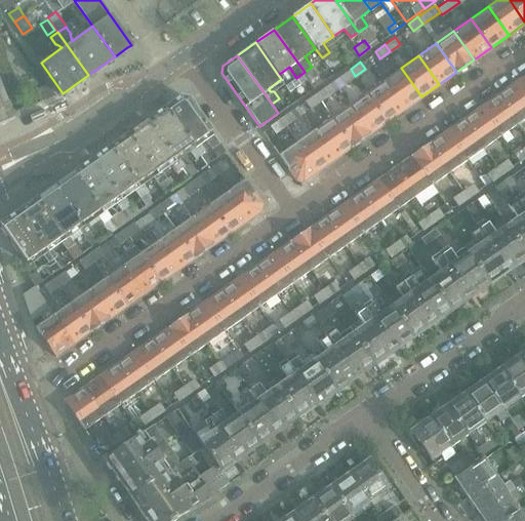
[(401,68),(384,80),(404,109),(421,96),(401,68)]
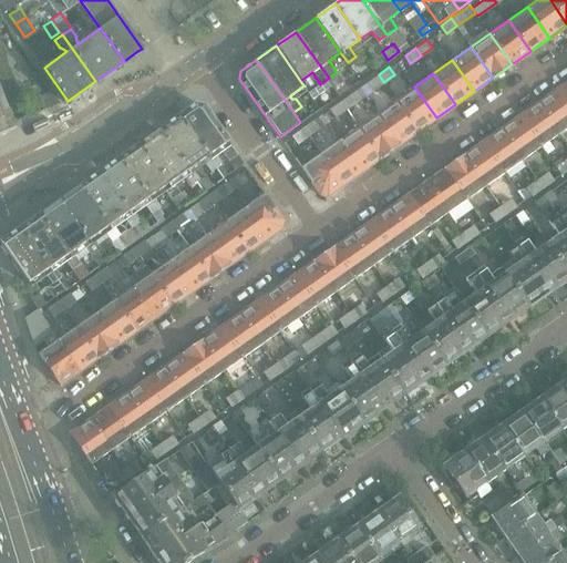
[(379,74),(368,82),(373,90),(383,82),(379,74)]
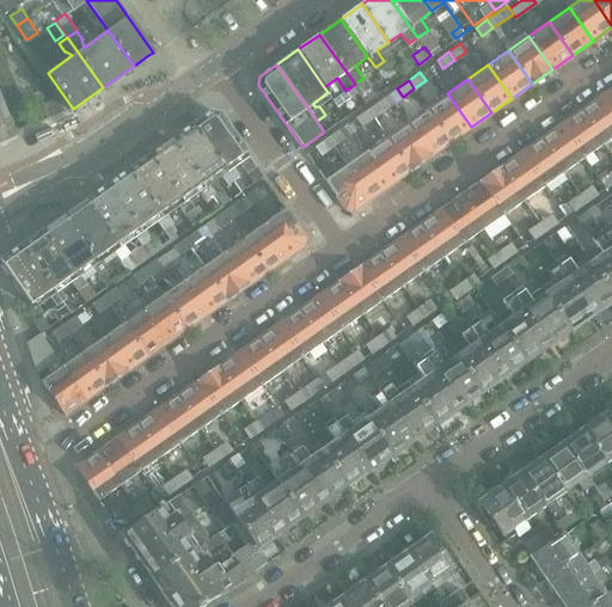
[(611,85),(601,93),(611,109),(611,85)]
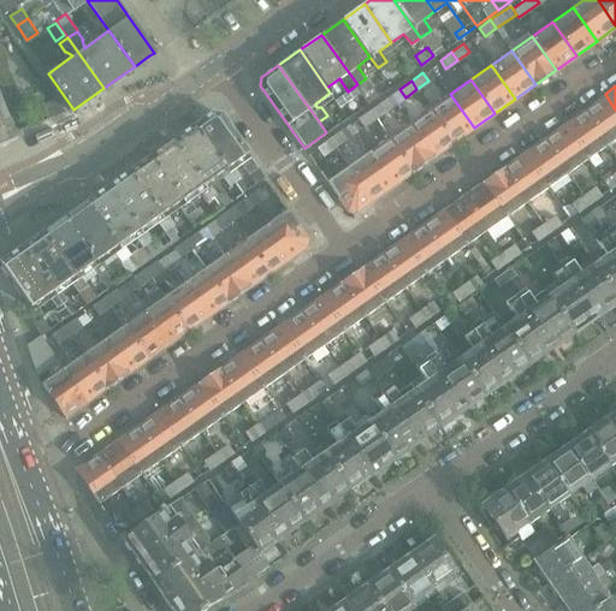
[(391,94),(371,110),(377,117),(397,102),(391,94)]
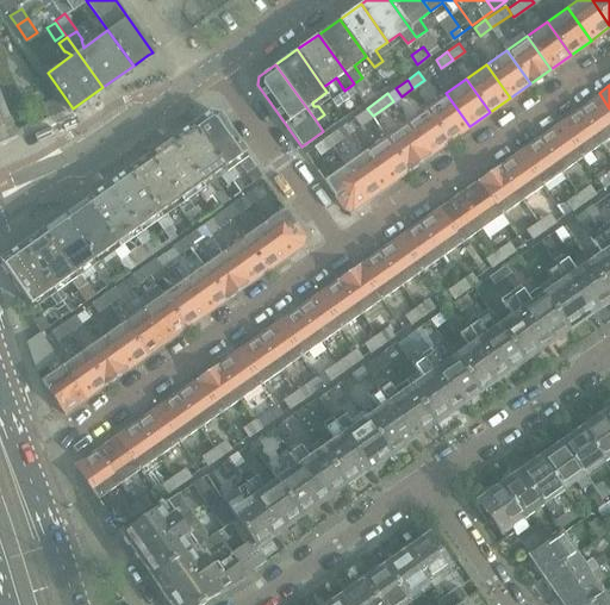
[(446,93),(427,106),(450,141),(470,126),(446,93)]
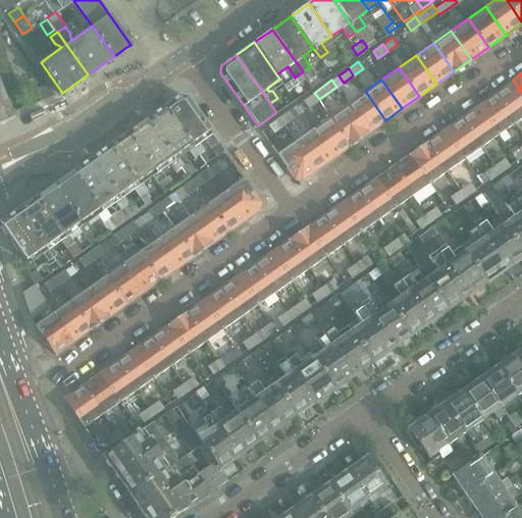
[(521,93),(513,80),(496,92),(515,120),(521,115),(521,93)]
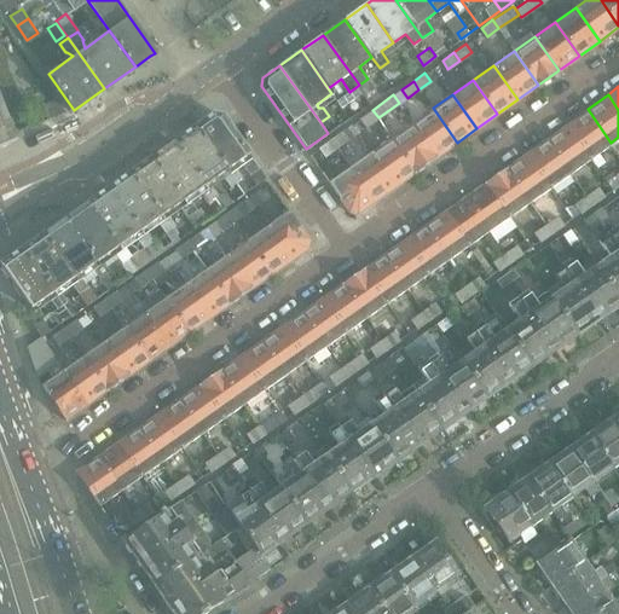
[(42,103),(47,117),(62,111),(56,97),(42,103)]
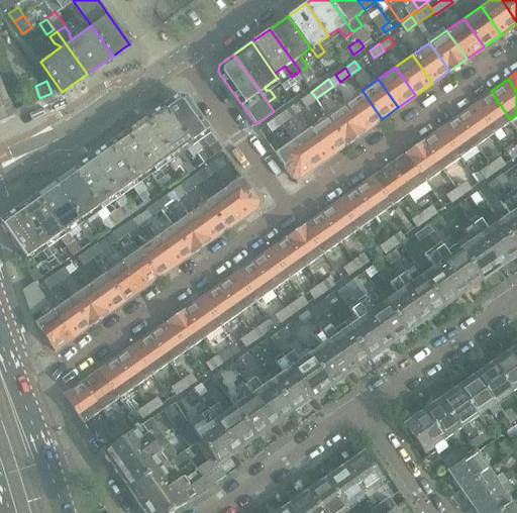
[(0,121),(14,116),(8,103),(0,82),(0,121)]
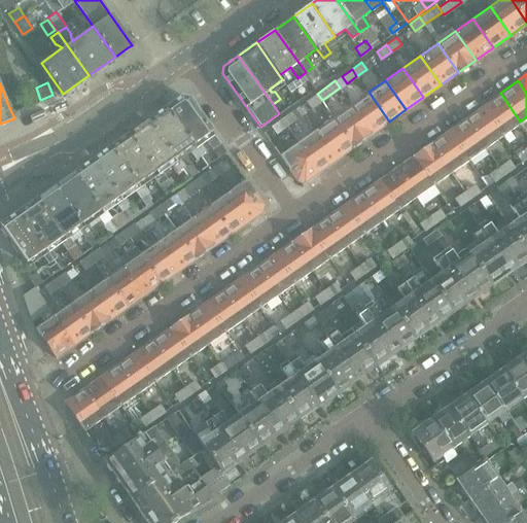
[(369,92),(351,104),(372,134),(389,121),(369,92)]
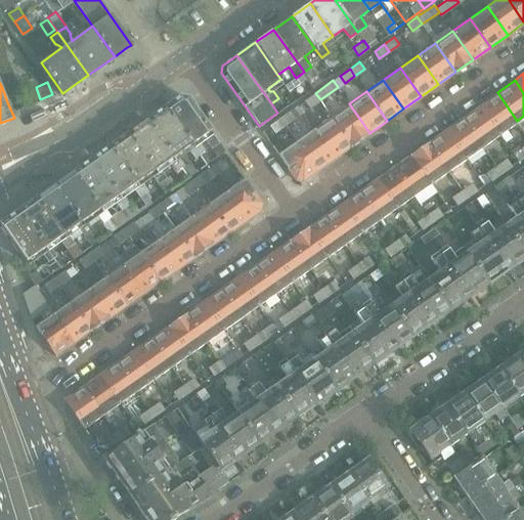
[(497,92),(480,104),(500,133),(517,121),(497,92)]
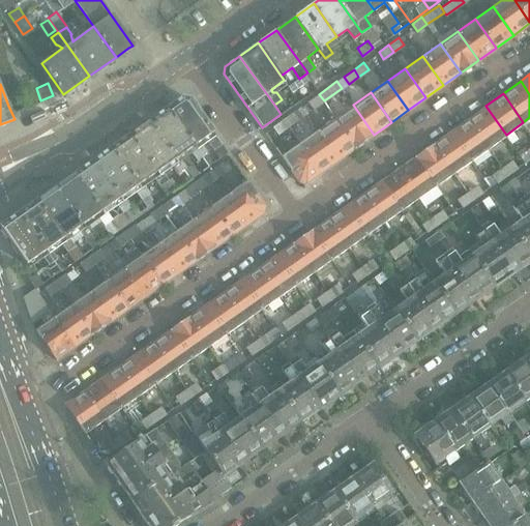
[(319,94),(308,101),(314,108),(324,100),(319,94)]
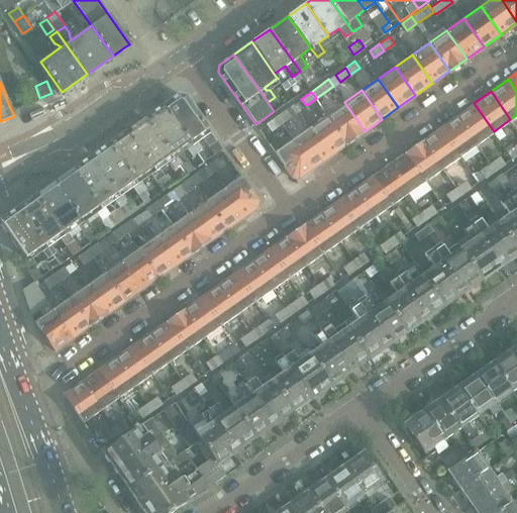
[(186,96),(186,95),(178,94),(164,104),(190,140),(193,138),(200,133),(214,152),(222,147),(186,96)]
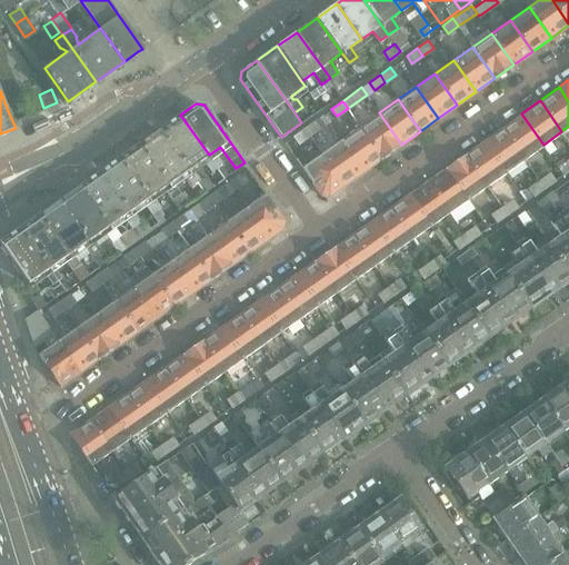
[(379,112),(360,126),(382,158),(401,145),(379,112)]
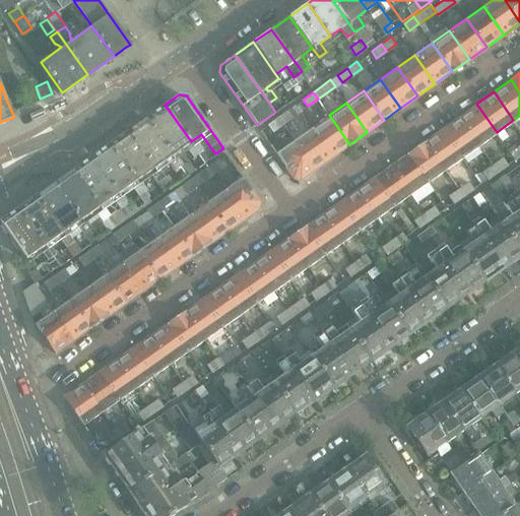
[(476,104),(459,116),(479,144),(497,132),(476,104)]
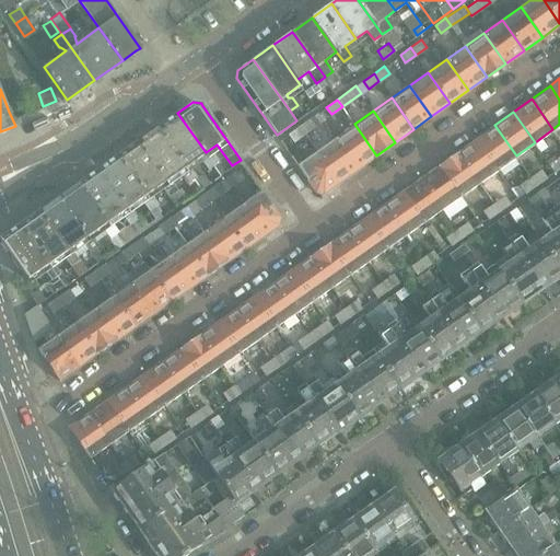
[(177,113),(158,127),(186,166),(189,164),(200,155),(208,168),(217,161),(209,150),(206,152),(177,113)]
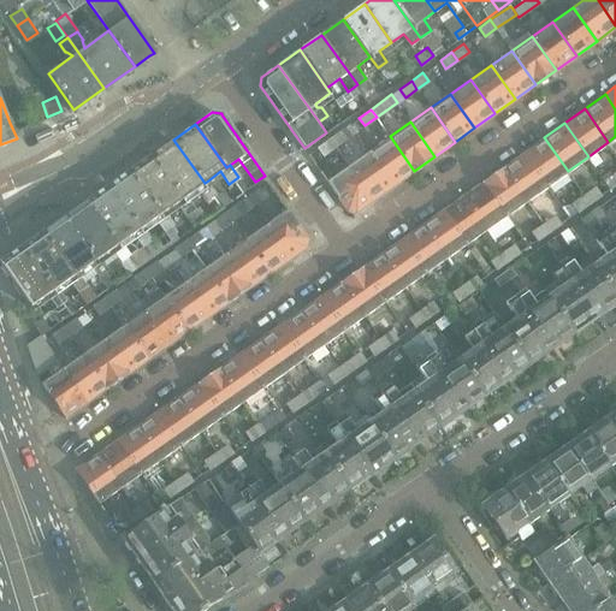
[(350,124),(330,138),(336,147),(355,132),(350,124)]
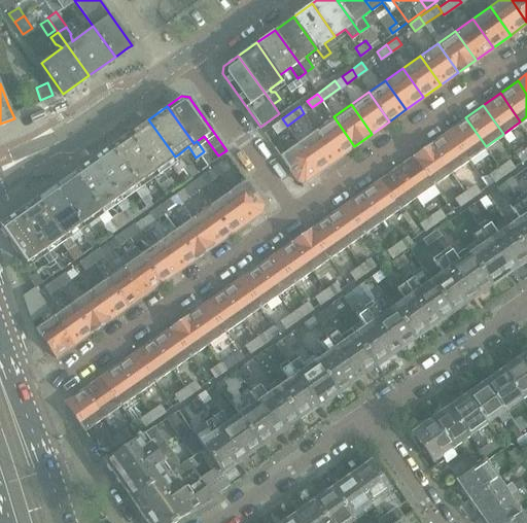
[(334,116),(316,129),(337,159),(354,146),(334,116)]
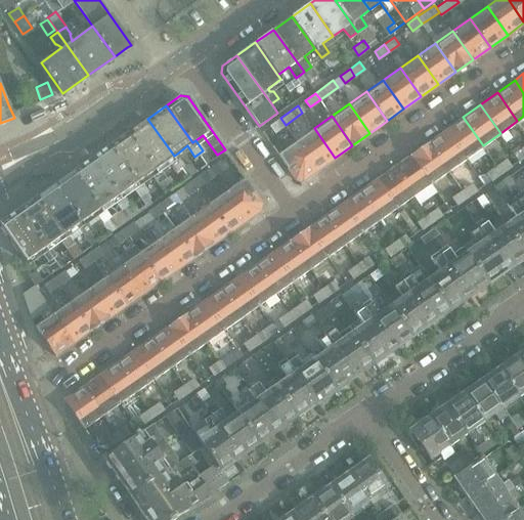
[(463,117),(445,129),(466,158),(483,145),(463,117)]
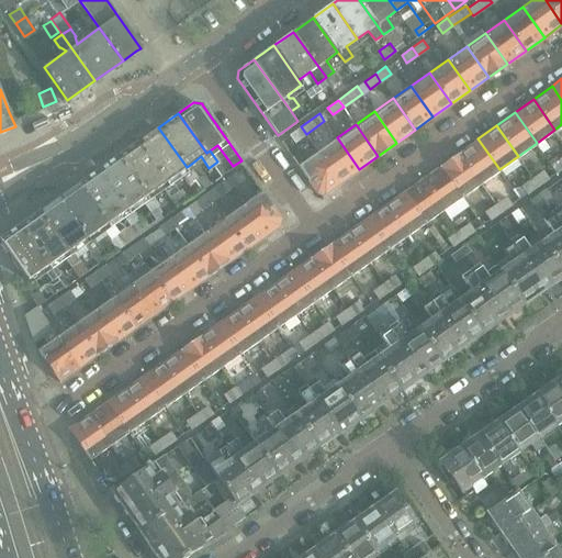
[(301,126),(290,134),(295,142),(306,134),(301,126)]
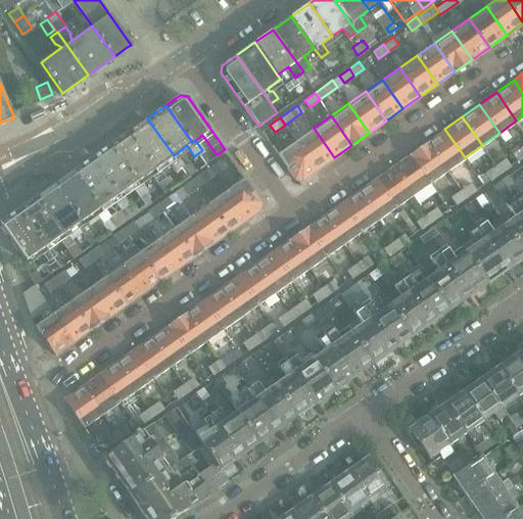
[(184,163),(177,153),(174,155),(147,119),(129,131),(155,168),(158,166),(169,158),(177,170),(184,163)]
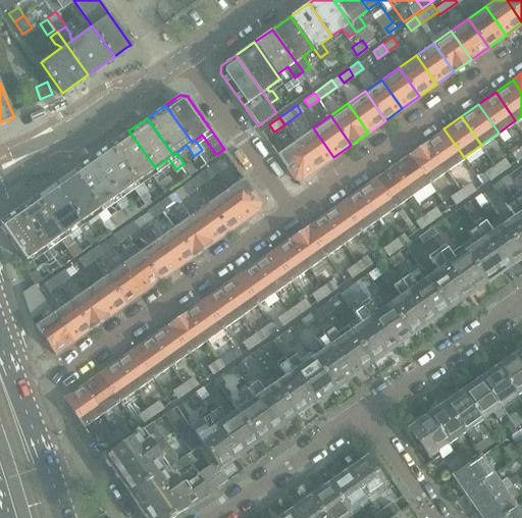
[(313,127),(296,140),(316,169),(333,157),(313,127)]
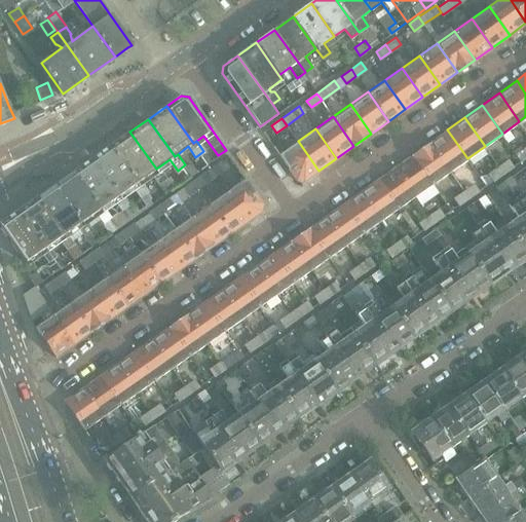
[(447,129),(429,142),(450,171),(467,158),(447,129)]
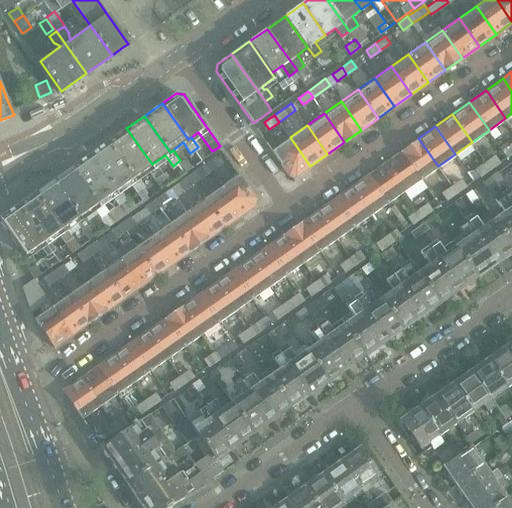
[(126,128),(108,141),(134,177),(137,175),(147,168),(155,178),(160,175),(163,173),(155,162),(152,164),(126,128)]
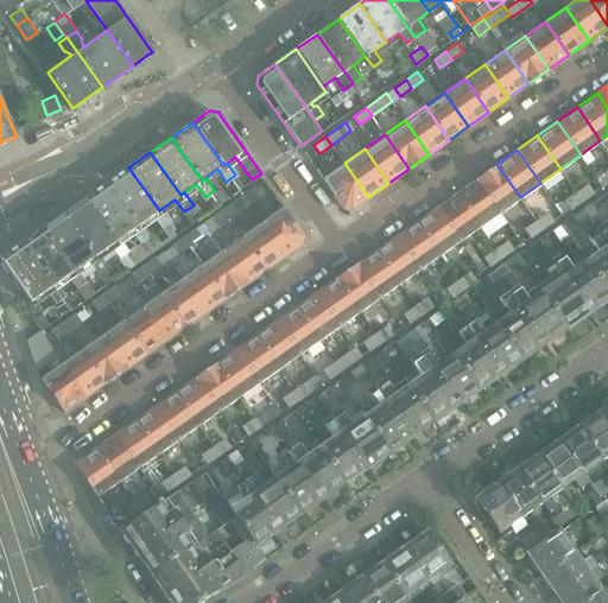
[(344,163),(323,178),(343,207),(352,209),(368,197),(344,163)]
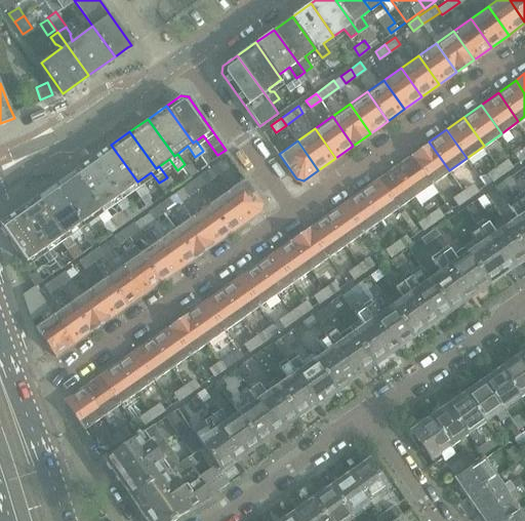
[(429,142),(411,154),(432,183),(449,170),(429,142)]
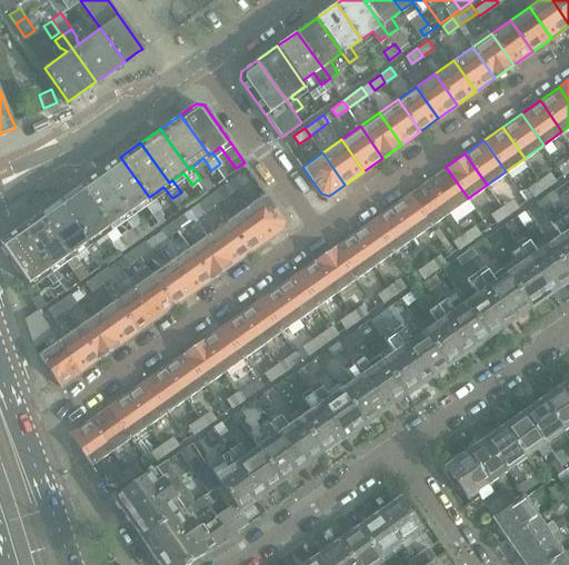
[(161,206),(152,195),(149,197),(120,157),(100,171),(129,211),(132,208),(143,200),(152,212),(161,206)]
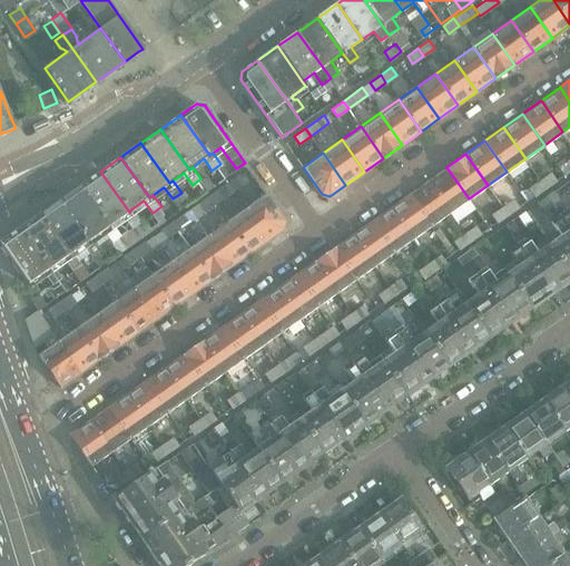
[(446,167),(428,181),(450,212),(469,198),(446,167)]
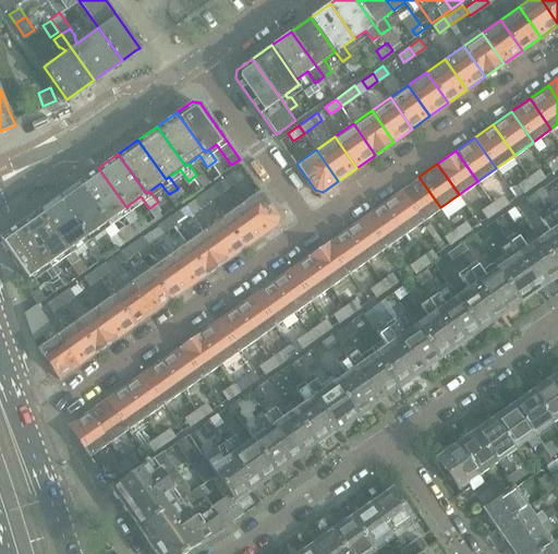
[(130,223),(138,216),(130,204),(126,207),(98,168),(80,181),(107,220),(110,218),(122,211),(130,223)]
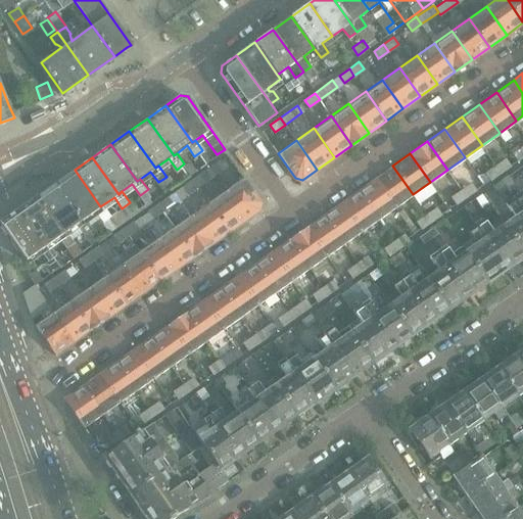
[(506,157),(495,164),(501,172),(511,164),(506,157)]
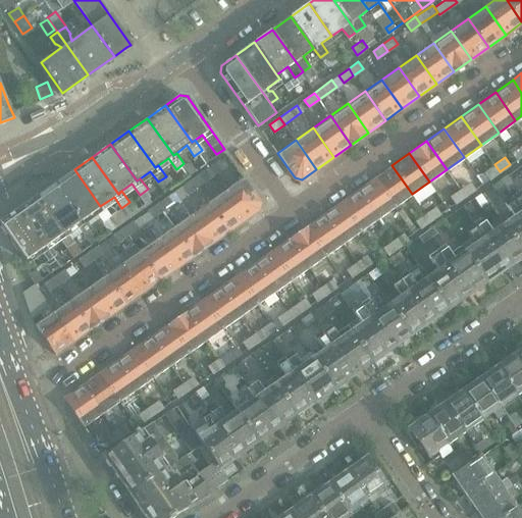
[(220,158),(210,165),(215,172),(225,165),(220,158)]
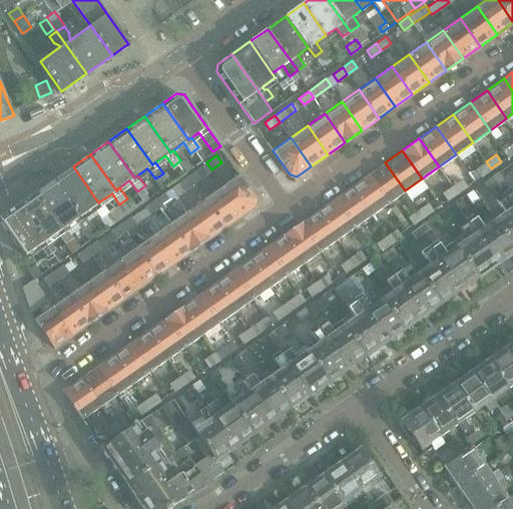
[(486,161),(476,168),(481,175),(491,168),(486,161)]
